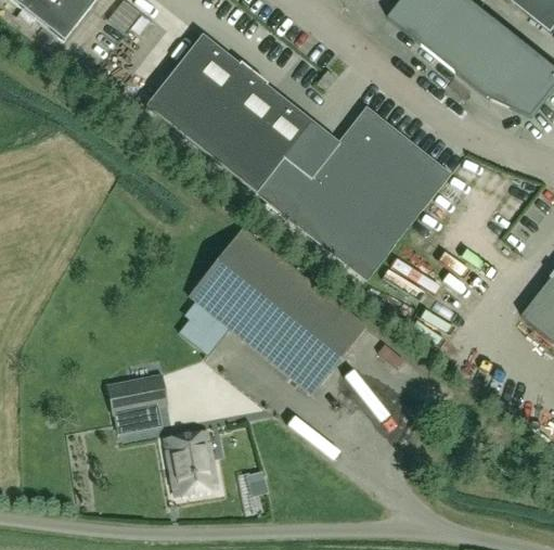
[(14,0),(22,5),(36,17),(64,39),(94,0),(14,0)]
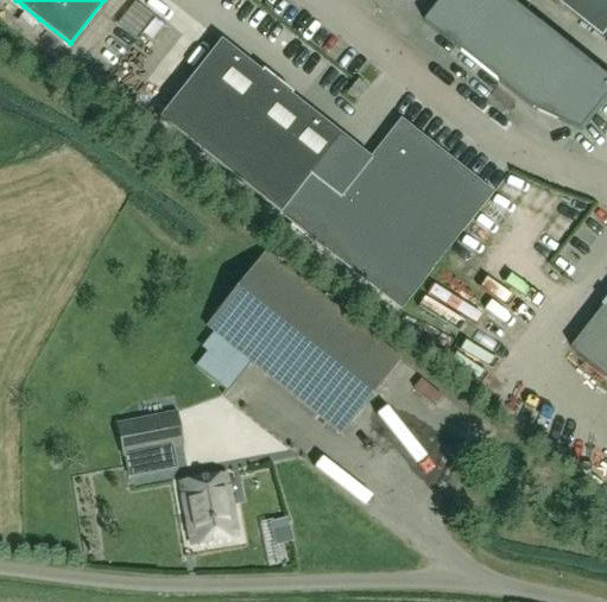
[(132,0),(118,19),(137,35),(155,13),(138,0),(132,0)]
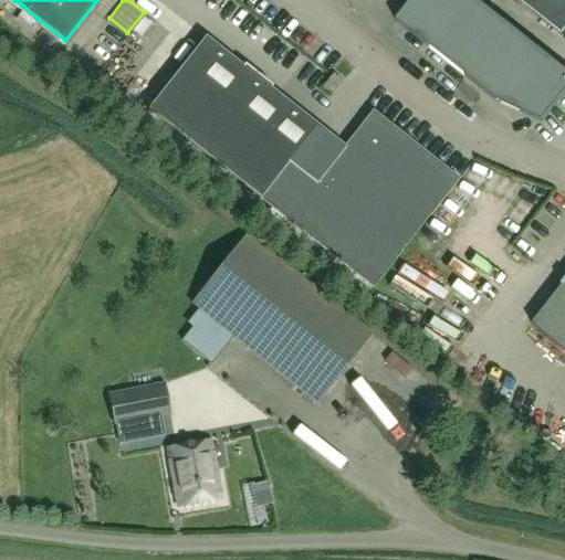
[(564,64),(482,0),(409,0),(397,17),(498,97),(543,117),(564,88),(564,64)]
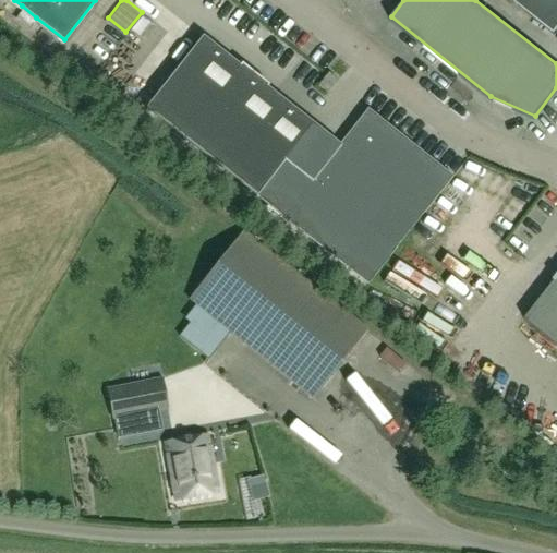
[(516,0),(555,31),(556,28),(556,0),(516,0)]
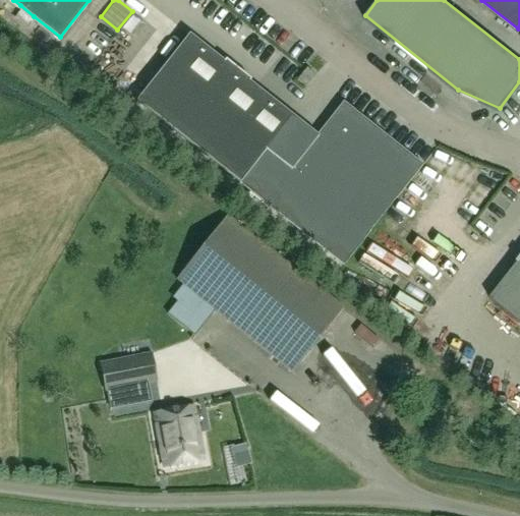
[(20,5),(14,13),(27,23),(34,16),(20,5)]
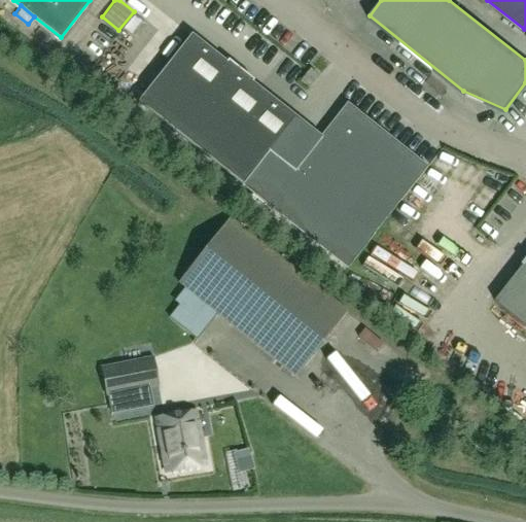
[(135,12),(124,26),(132,32),(143,19),(135,12)]
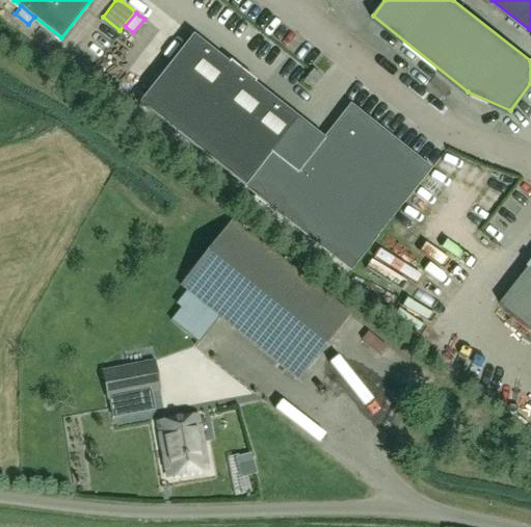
[(431,165),(351,102),(324,135),(193,30),(139,99),(255,191),(273,206),(350,267),(431,165)]
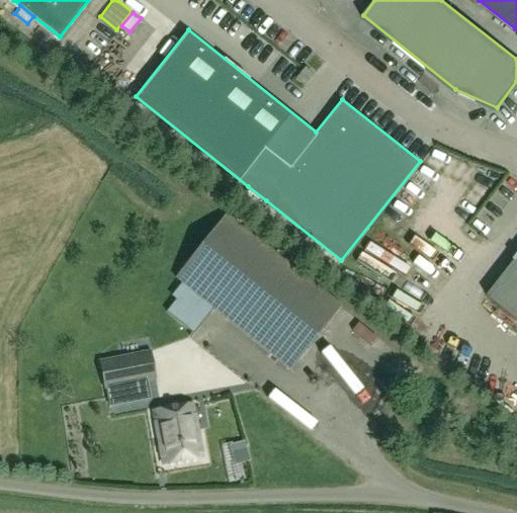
[(304,82),(314,71),(306,64),(296,75),(304,82)]
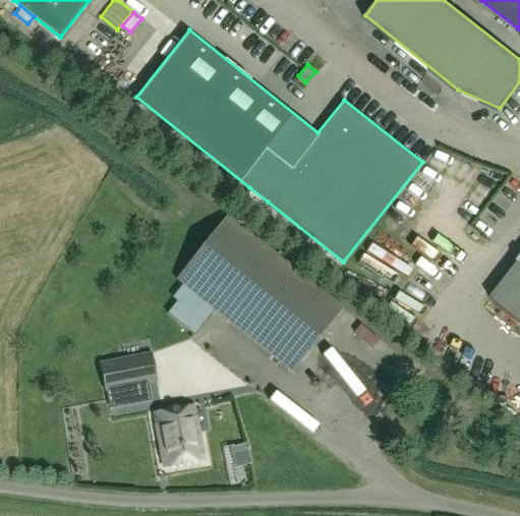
[(249,187),(243,195),(262,210),(268,202),(249,187)]
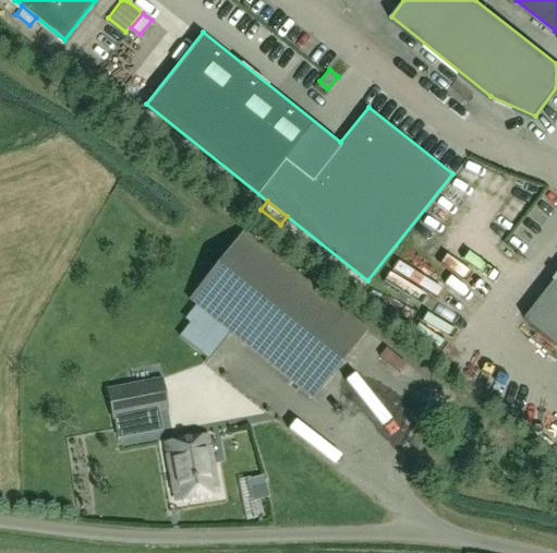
[(367,325),(244,227),(191,296),(313,393),(367,325)]
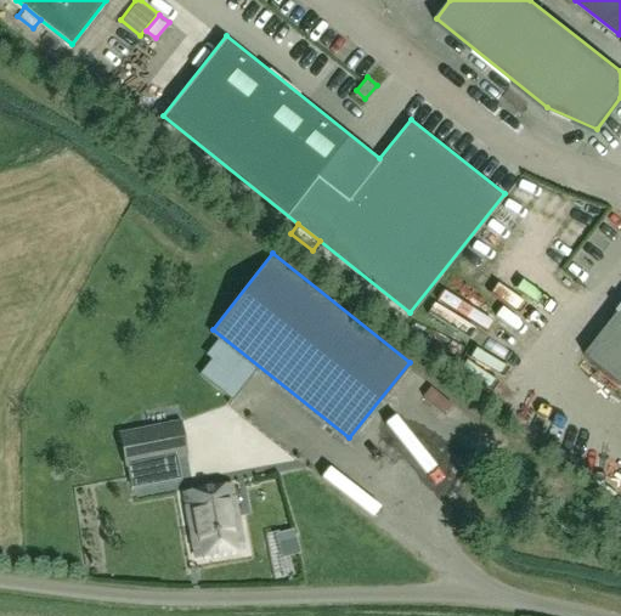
[(620,306),(586,352),(620,379),(620,306)]
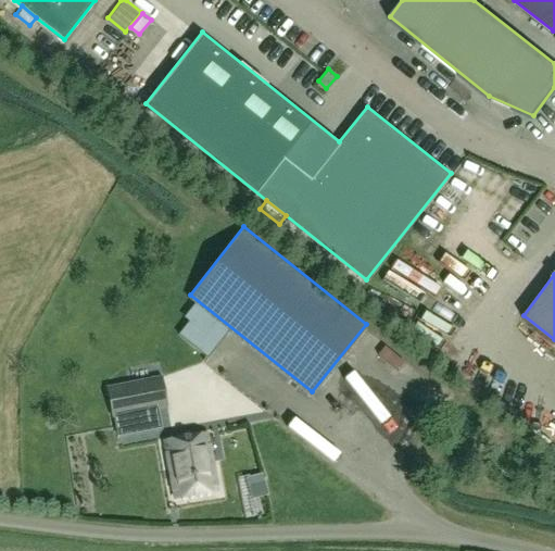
[(167,402),(162,372),(108,382),(113,412),(167,402)]
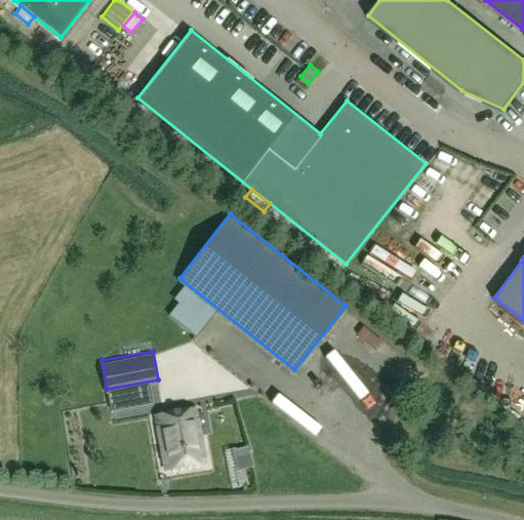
[(205,460),(196,405),(156,412),(166,467),(205,460)]
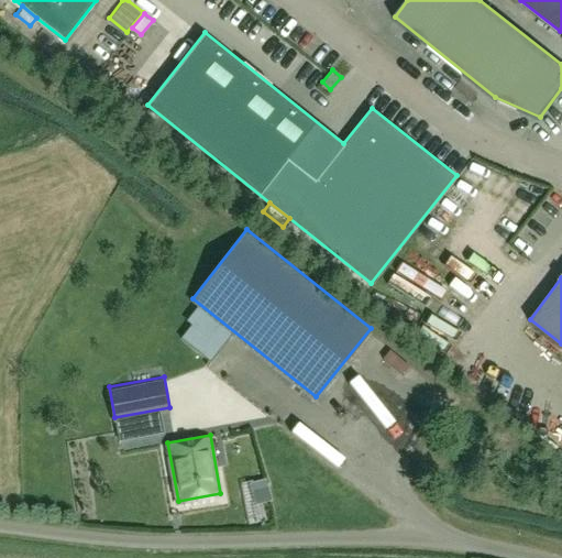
[(266,476),(250,480),(256,501),(272,495),(266,476)]
